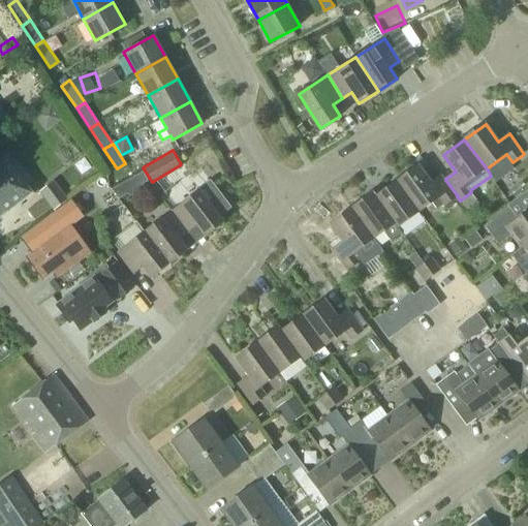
[(0,216),(32,191),(7,159),(0,164),(0,216)]
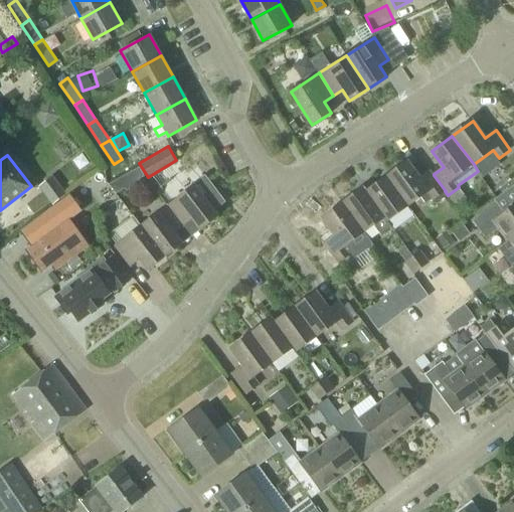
[(434,175),(434,174),(431,170),(420,177),(409,162),(388,177),(409,205),(420,196),(424,201),(430,197),(433,200),(445,191),(446,191),(434,175)]
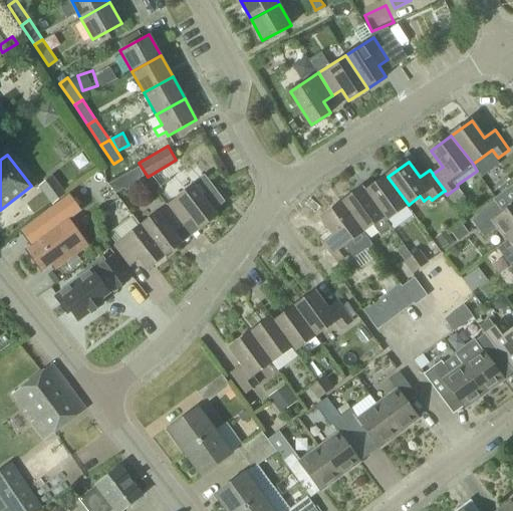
[(51,203),(66,192),(52,174),(37,185),(51,203)]
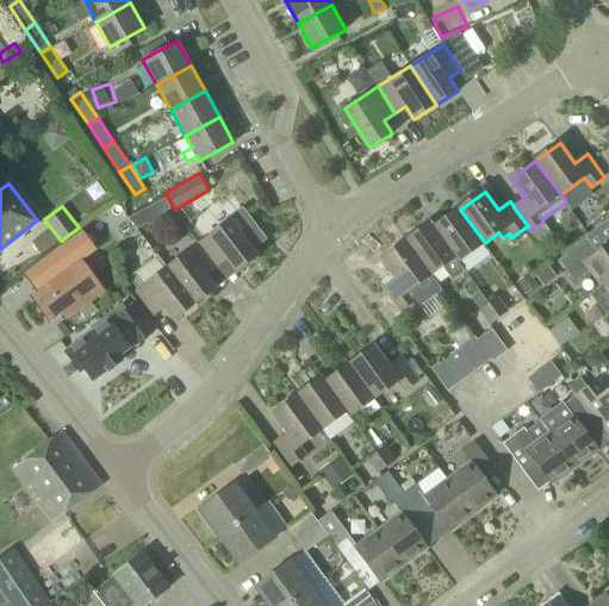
[(198,242),(217,267),(228,258),(237,272),(258,255),(252,248),(266,237),(243,207),(229,218),(198,242)]
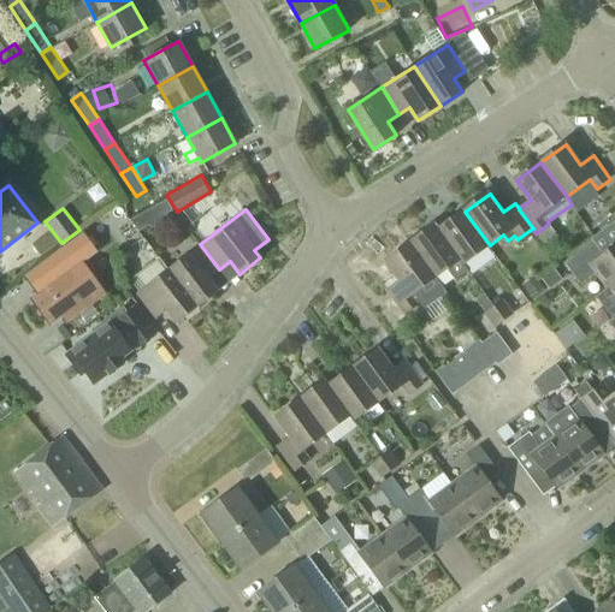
[(135,212),(118,218),(134,254),(149,247),(135,212)]
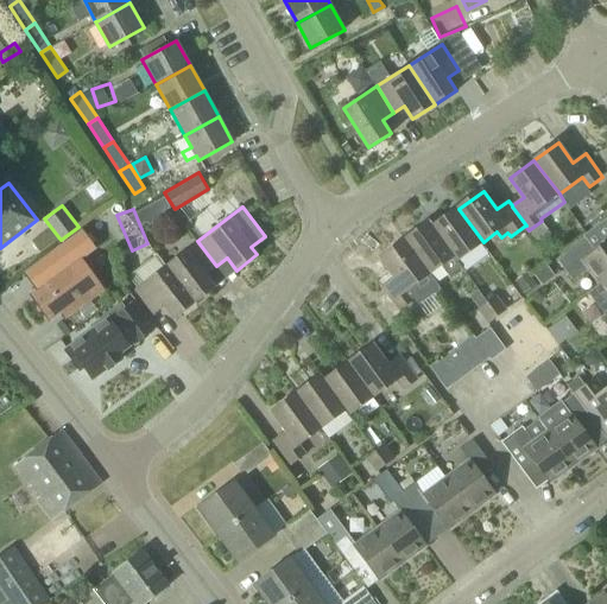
[(435,227),(455,255),(459,260),(484,242),(459,209),(435,227)]
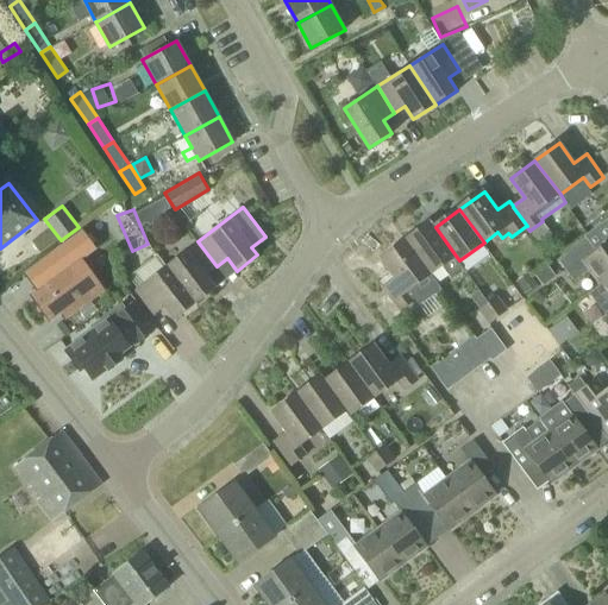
[(95,227),(105,246),(121,238),(113,220),(95,227)]
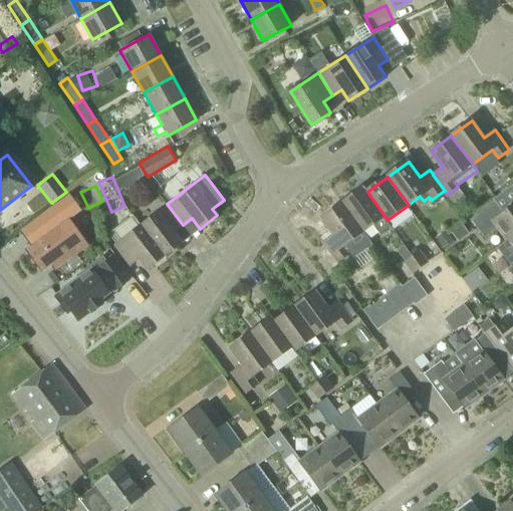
[(385,216),(367,192),(363,187),(342,203),(363,231),(373,224),(380,232),(390,225),(383,217),(385,216)]
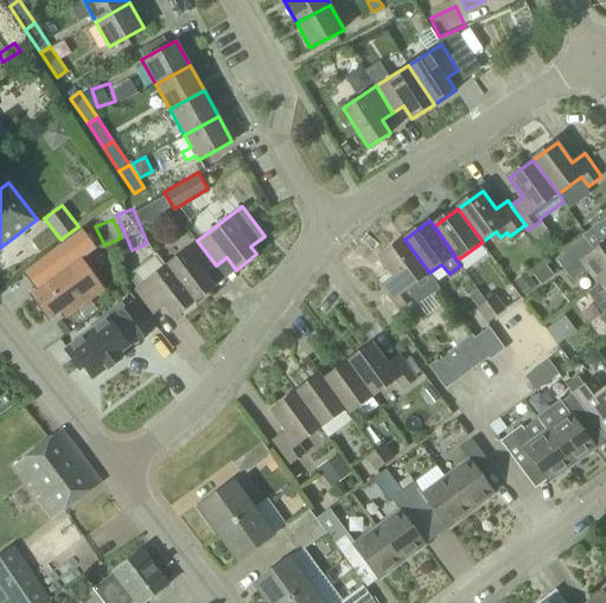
[(600,283),(605,278),(605,242),(595,251),(585,237),(557,258),(573,278),(588,267),(600,283)]
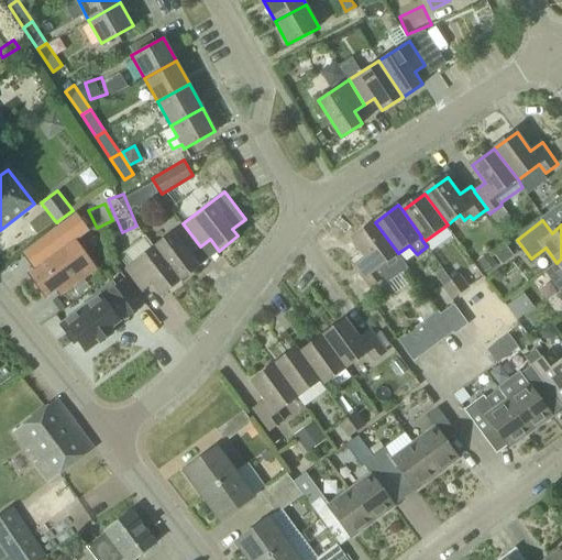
[(63,221),(22,252),(33,267),(28,272),(46,298),(58,289),(61,293),(85,275),(96,266),(92,262),(77,240),(63,221)]
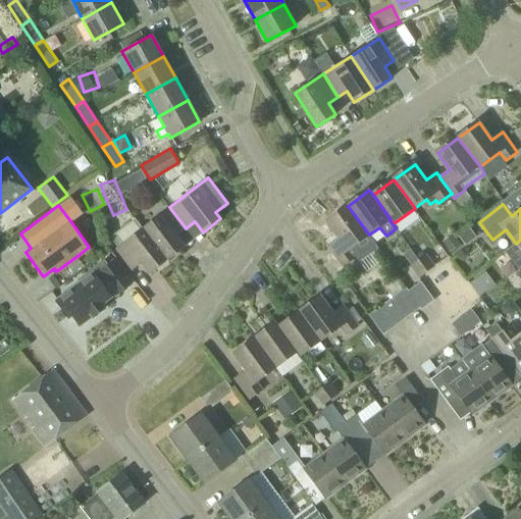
[(350,249),(369,235),(348,206),(327,220),(341,238),(330,245),(345,265),(356,257),(350,249)]
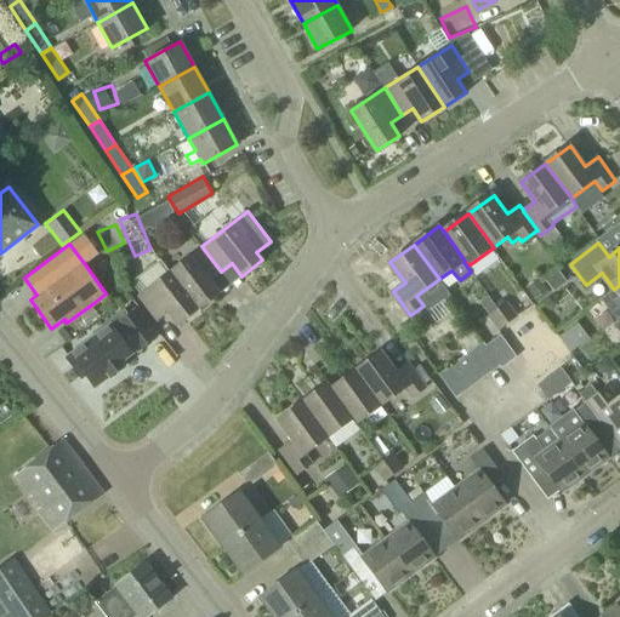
[(210,280),(221,272),(202,246),(170,269),(199,308),(220,292),(210,280)]
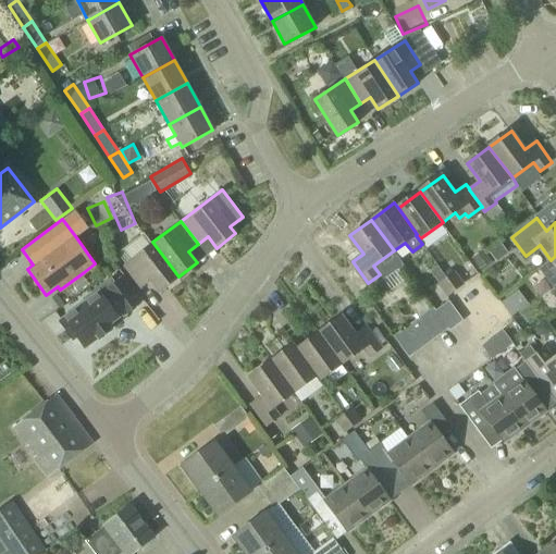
[(160,291),(178,277),(152,242),(124,265),(141,287),(151,280),(160,291)]
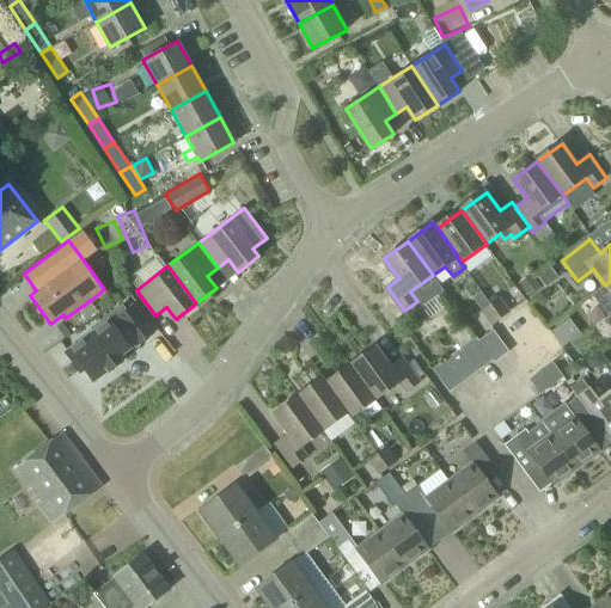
[(545,286),(558,276),(550,265),(537,275),(545,286)]
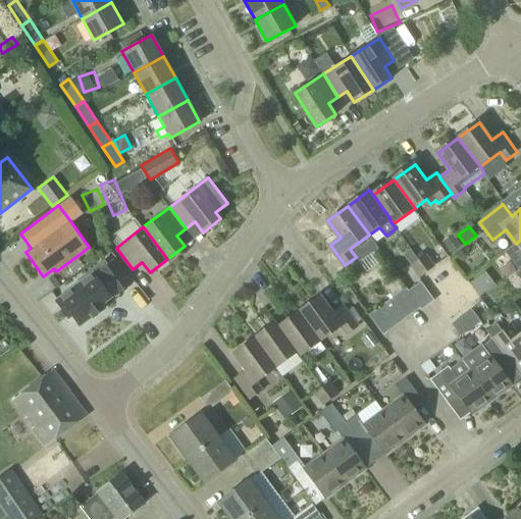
[(426,252),(418,258),(427,270),(435,264),(426,252)]
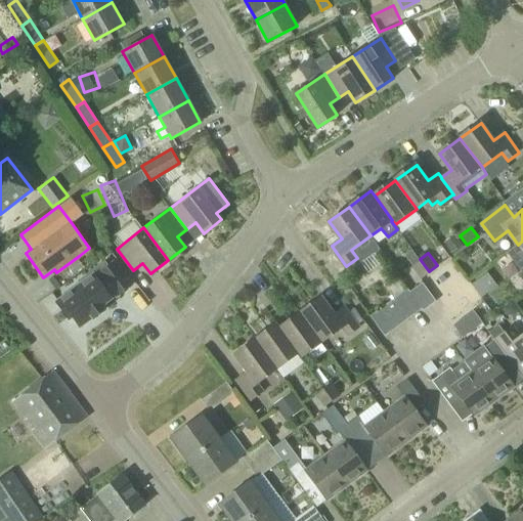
[(80,281),(55,300),(70,319),(73,316),(80,327),(106,306),(103,302),(109,298),(111,300),(116,296),(116,297),(133,285),(115,259),(107,264),(95,273),(93,270),(80,281)]
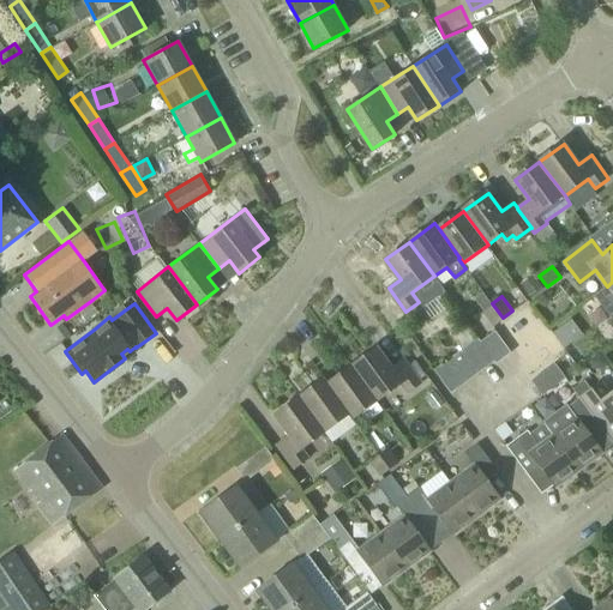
[(503,318),(492,303),(482,310),(493,325),(503,318)]
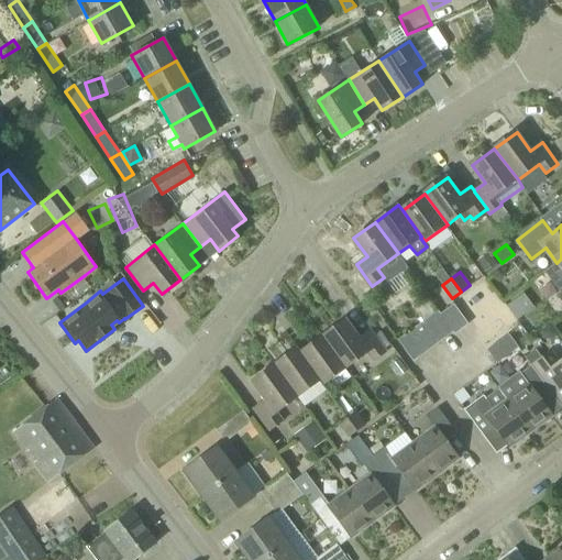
[(527,319),(542,303),(528,288),(511,305),(527,319)]
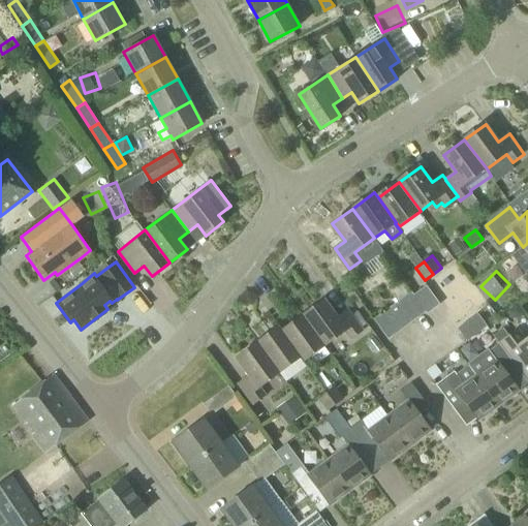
[(369,289),(360,276),(349,283),(360,297),(369,289)]
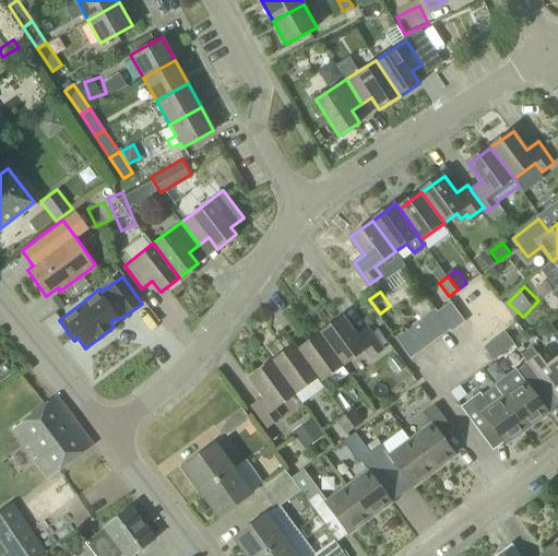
[(438,309),(450,328),(450,327),(452,330),(464,319),(450,300),(438,309)]
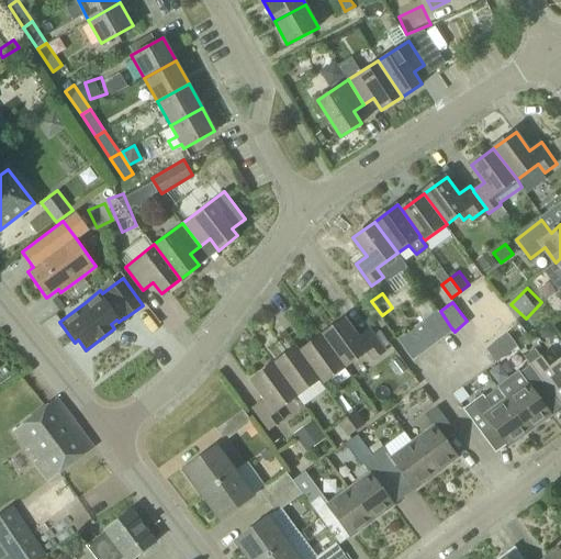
[(452,330),(440,311),(439,311),(436,306),(423,315),(440,338),(452,330)]
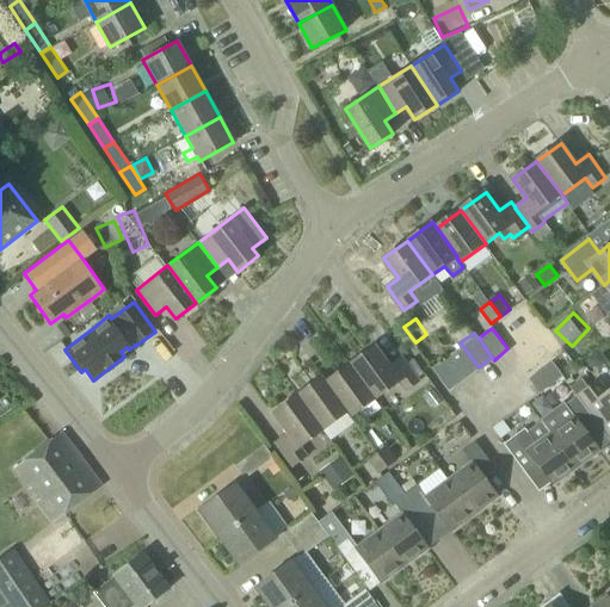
[(464,378),(479,367),(460,342),(454,346),(457,352),(450,358),(464,378)]
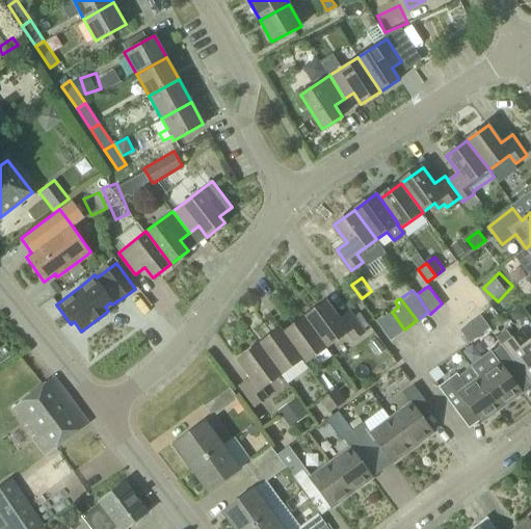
[(306,317),(328,347),(348,333),(353,340),(366,331),(351,311),(340,319),(327,301),(306,317)]
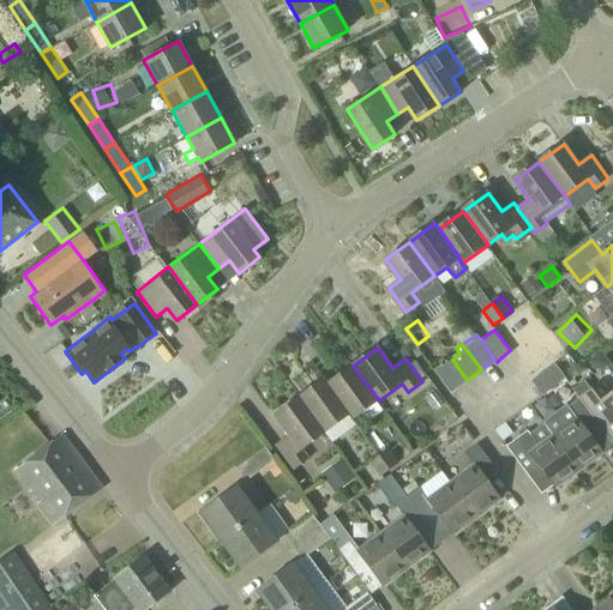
[(593,367),(602,368),(608,362),(600,351),(588,360),(593,367)]
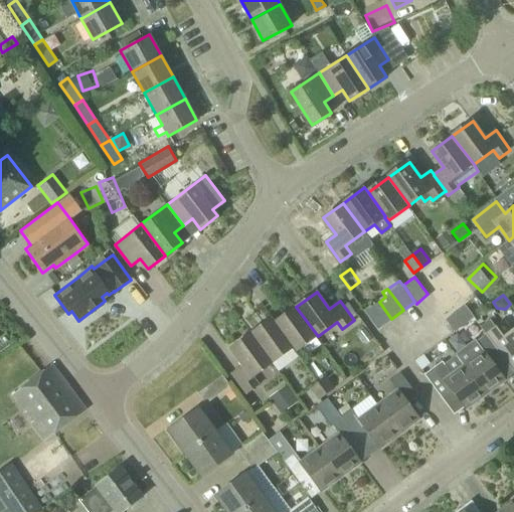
[(378,328),(391,319),(379,302),(366,312),(378,328)]
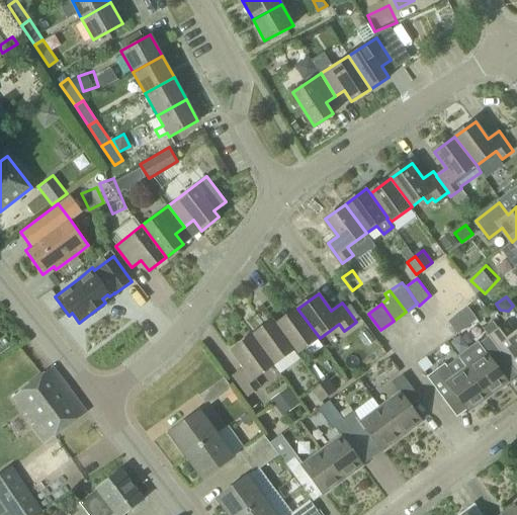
[(467,306),(447,320),(457,333),(477,318),(467,306)]
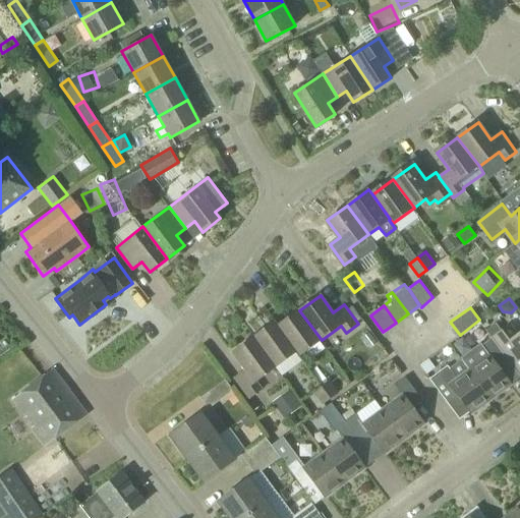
[(299,356),(322,340),(299,310),(279,326),(278,326),(297,351),(296,352),(299,356)]
